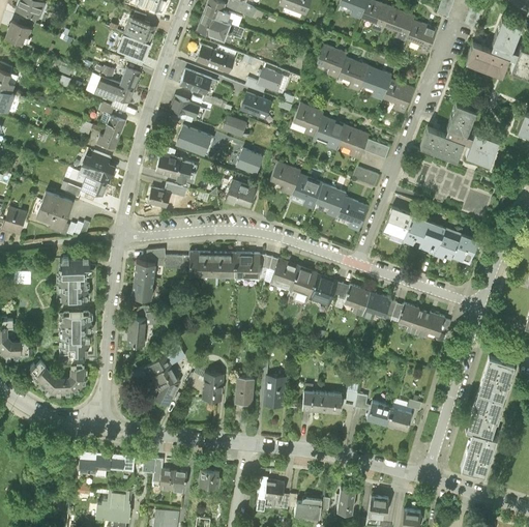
[(21,0),(17,10),(40,20),(47,3),(43,2),(38,0),(21,0)]
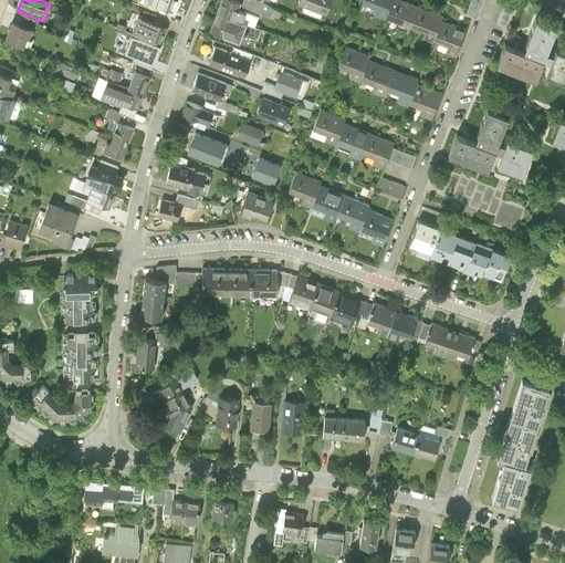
[(165,11),(176,14),(180,0),(150,0),(148,4),(152,6),(155,7),(160,9),(163,10),(165,11)]
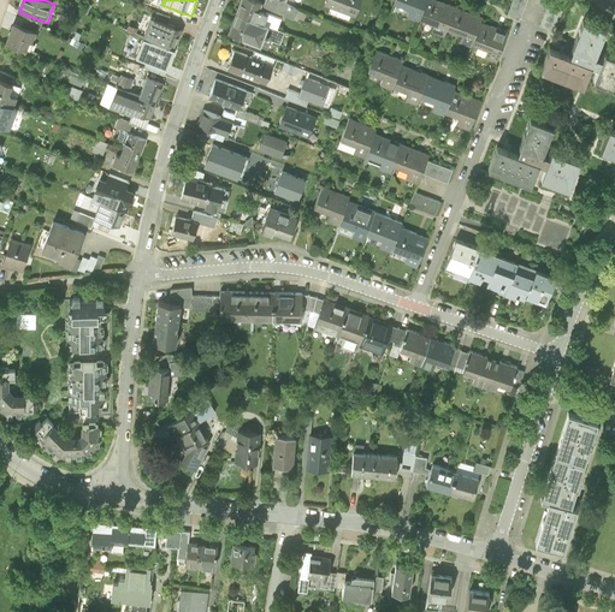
[(244,0),(242,0),(237,15),(267,25),(271,17),(260,12),(262,6),(253,3),(244,0)]
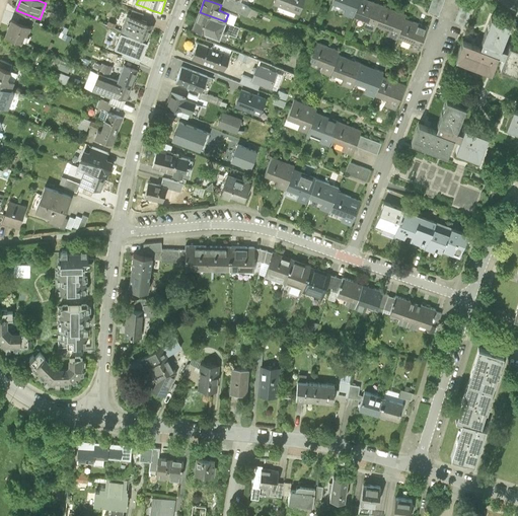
[(241,4),(230,0),(224,0),(222,7),(232,11),(248,18),(252,9),(241,4)]
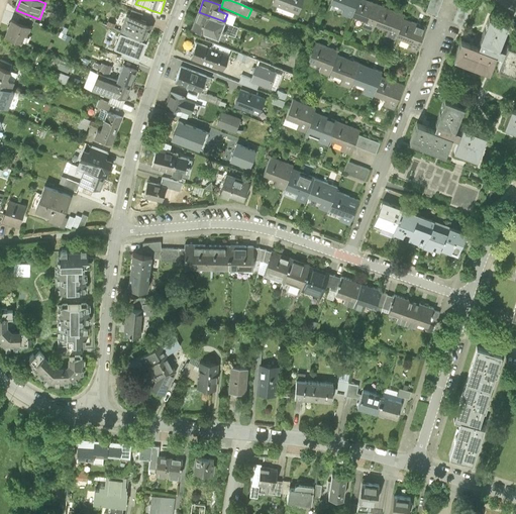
[(273,0),(272,5),(298,15),(304,0),(273,0)]
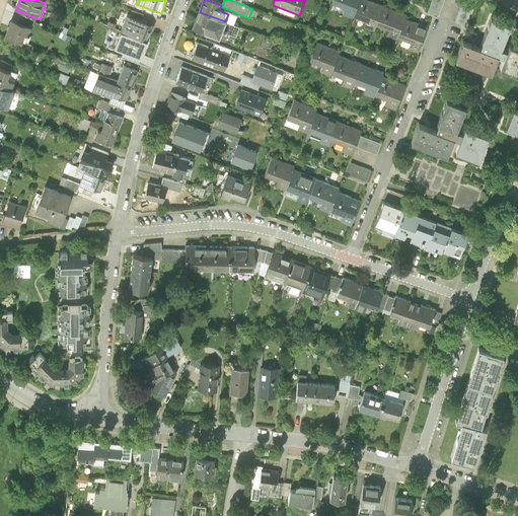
[(334,0),(331,5),(346,10),(344,17),(353,20),(354,17),(361,0),(334,0)]
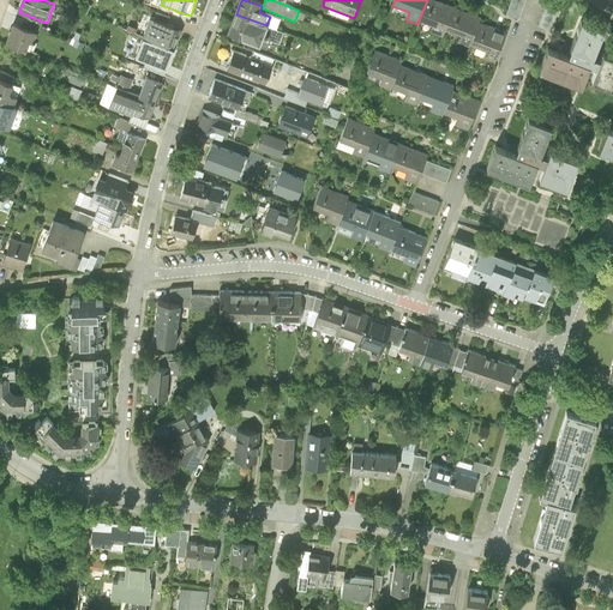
[(444,5),(430,0),(427,0),(419,20),(434,26),(431,35),(438,37),(450,7),(444,5)]
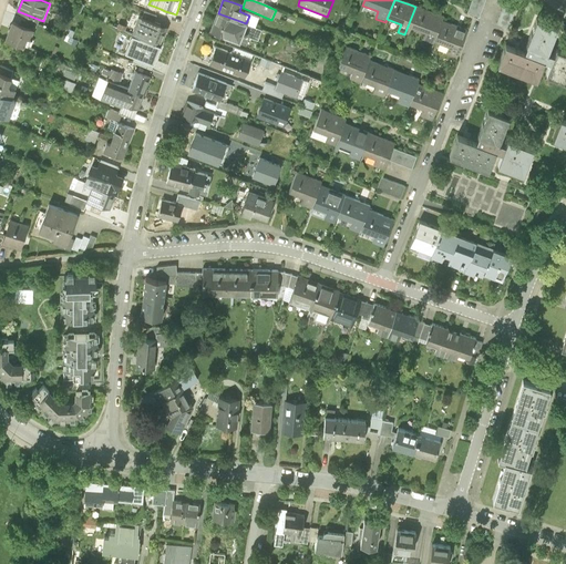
[(474,0),(470,14),(482,20),(489,0),(474,0)]
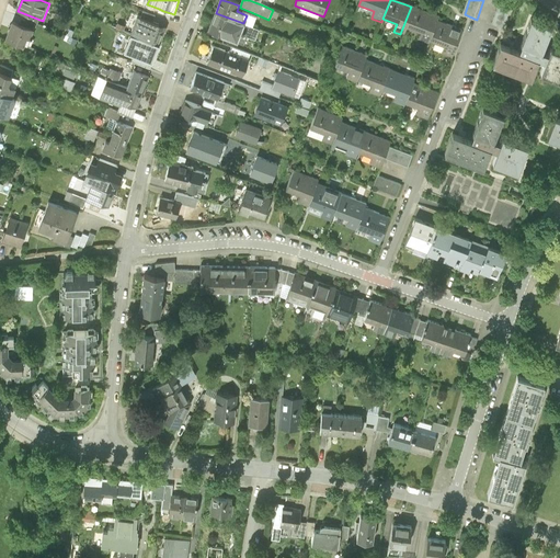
[(433,15),(411,7),(400,34),(406,36),(408,29),(421,34),(419,41),(430,45),(431,42),(438,22),(441,19),(433,15)]
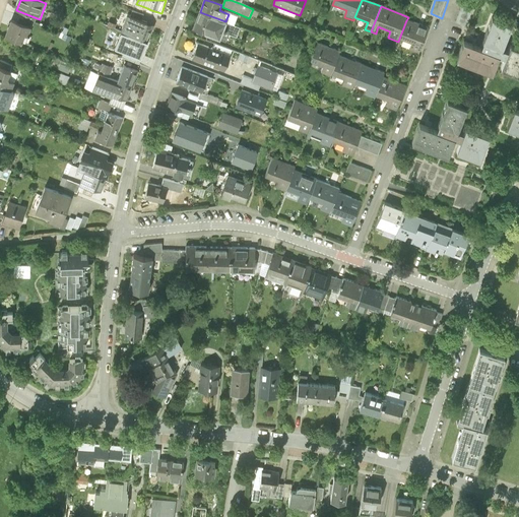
[(143,22),(145,16),(134,12),(132,18),(143,22)]
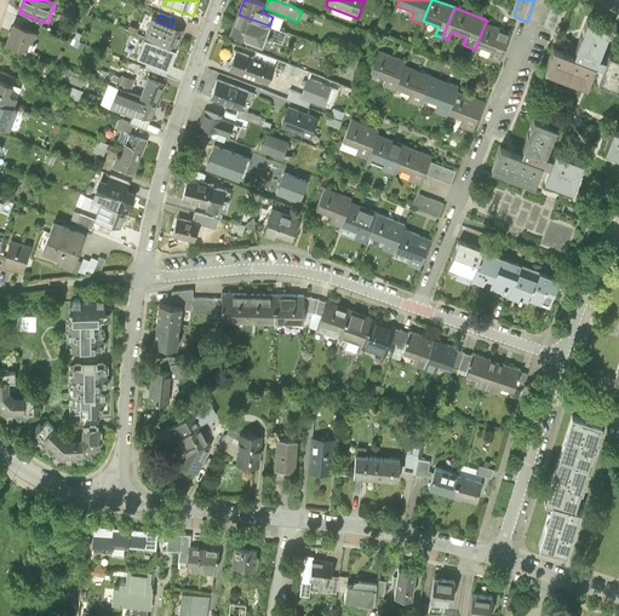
[(287,33),(269,26),(239,15),(229,38),(236,40),(245,44),(245,41),(269,50),(273,41),(282,45),(287,33)]
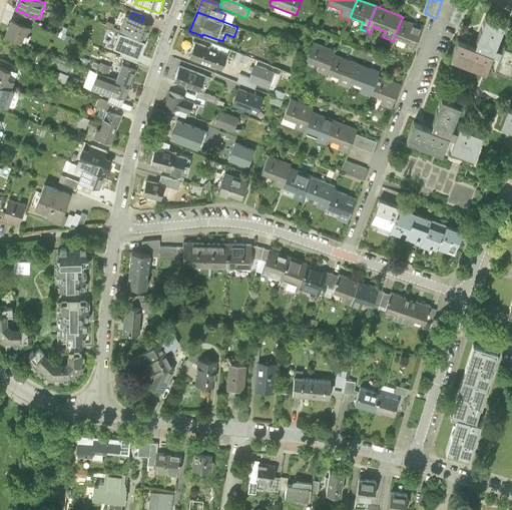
[(121,32),(123,33),(146,41),(152,26),(141,22),(130,18),(127,17),(121,32)]
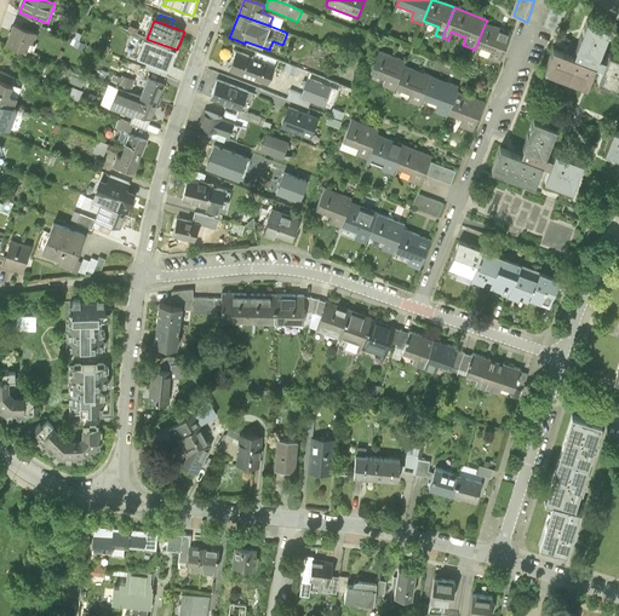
[(579,62),(552,51),(544,74),(588,90),(595,69),(602,72),(597,85),(618,93),(618,61),(607,56),(606,62),(600,61),(611,32),(586,22),(575,51),(583,55),(580,58),(579,62)]
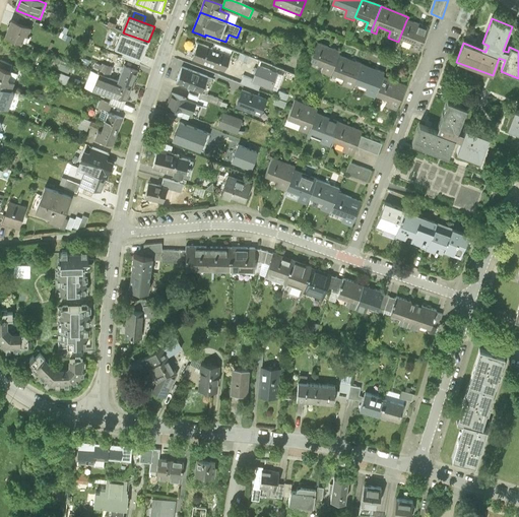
[(422,26),(406,20),(399,39),(412,45),(410,51),(419,55),(430,30),(422,26)]
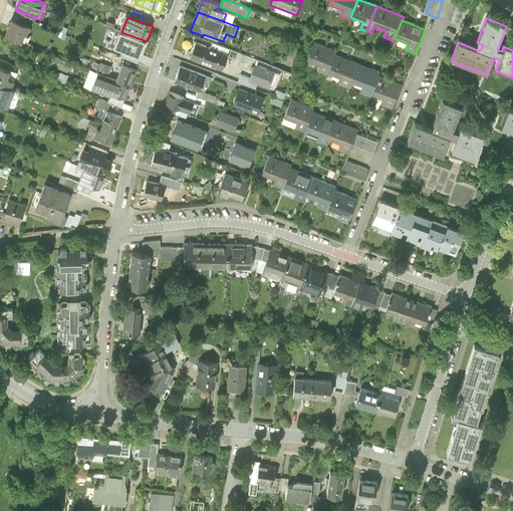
[(10,27),(6,39),(23,46),(26,38),(29,40),(33,30),(12,22),(10,27)]
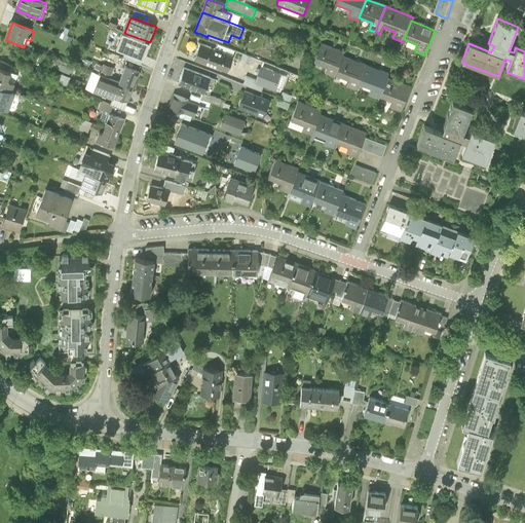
[(113,41),(117,30),(110,28),(97,23),(94,31),(99,32),(98,35),(113,41)]
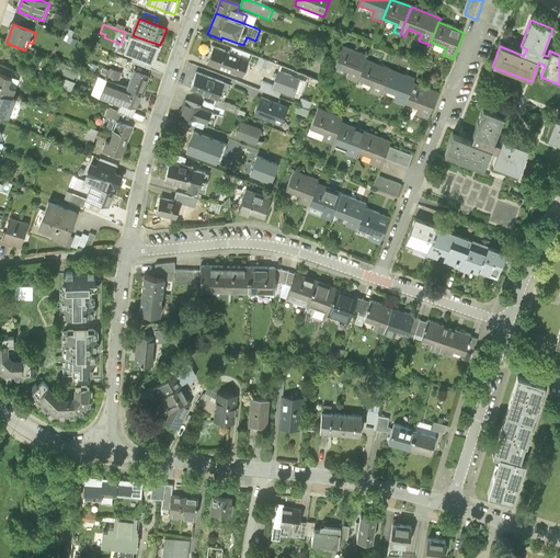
[(160,45),(135,36),(128,53),(135,55),(137,56),(139,56),(155,61),(160,45)]
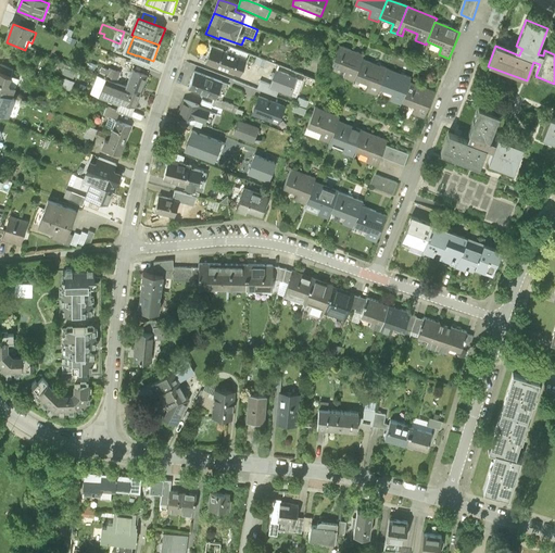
[(317,46),(315,53),(322,55),(324,50),(324,48),(317,46)]
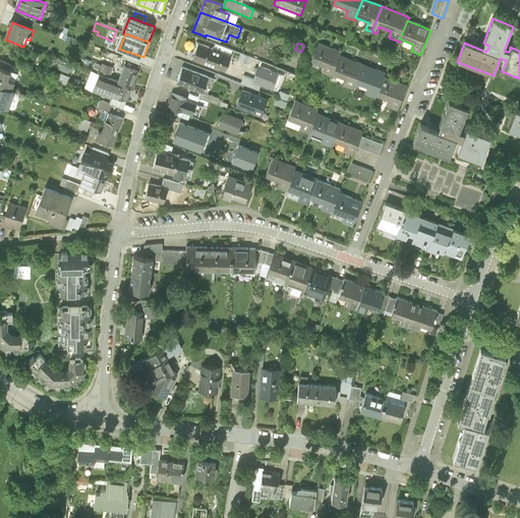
[(318,43),(310,62),(325,67),(322,74),(332,77),(333,74),(340,56),(341,52),(335,50),(318,43)]
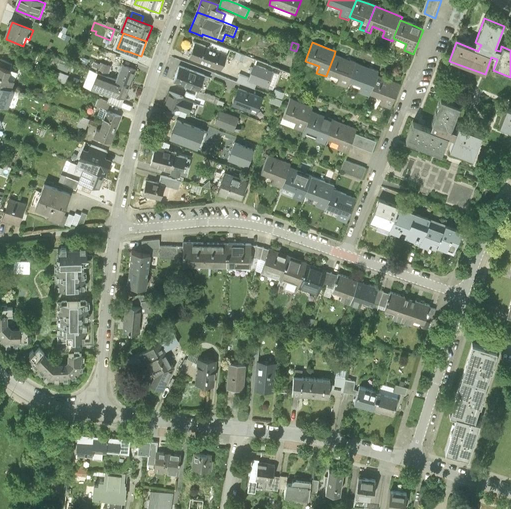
[(209,49),(196,44),(189,60),(209,67),(221,72),(227,56),(209,49)]
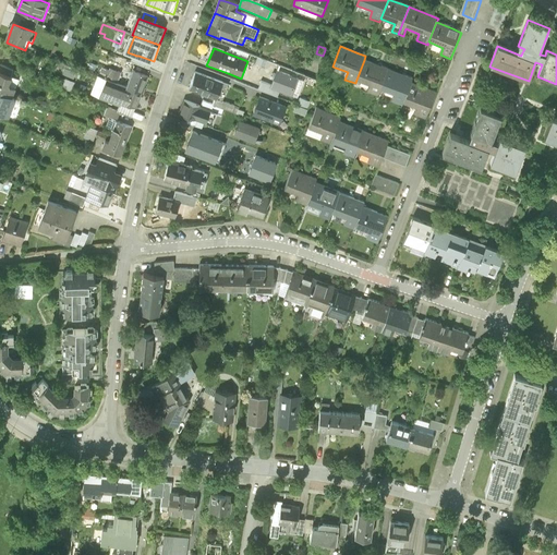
[(314,52),(311,61),(325,65),(328,57),(323,56),(316,53),(314,52)]
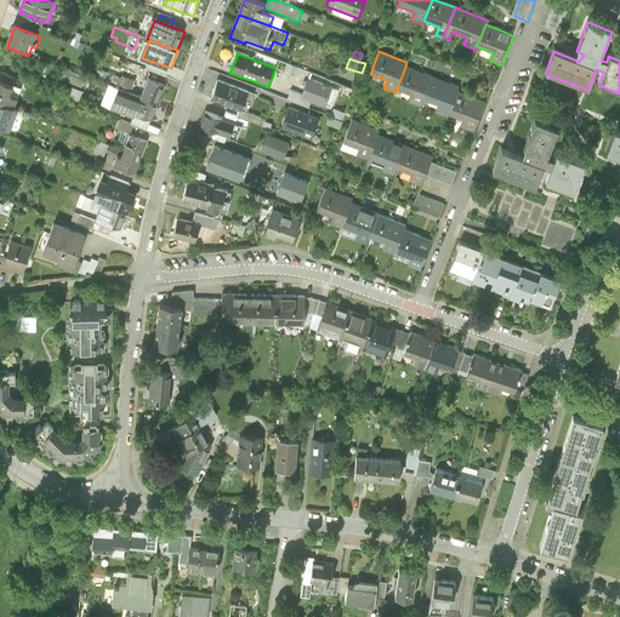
[(422,74),(405,67),(397,89),(411,95),(409,103),(416,106),(427,75),(422,74)]
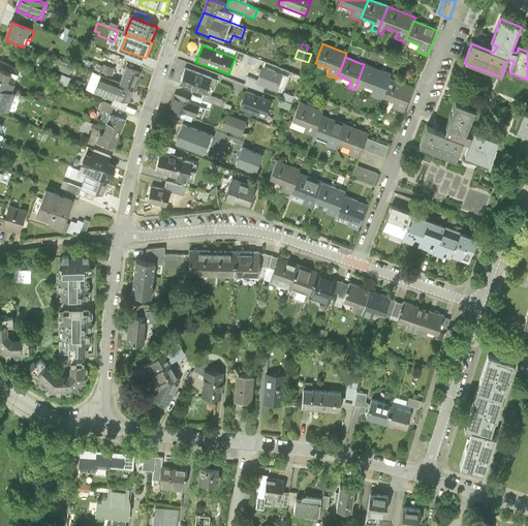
[(134,58),(132,63),(143,67),(145,62),(134,58)]
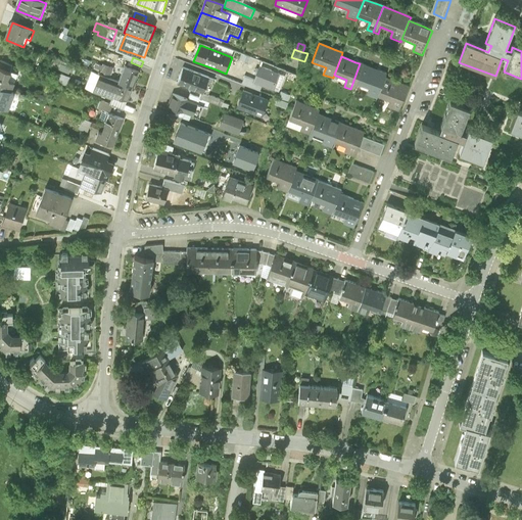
[(73,72),(75,67),(55,60),(52,68),(69,75),(72,72),(73,72)]
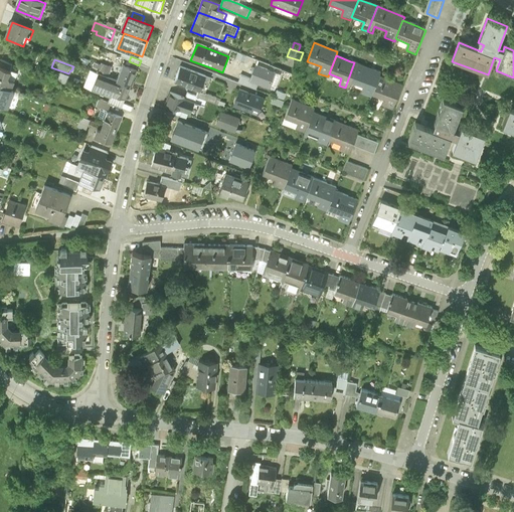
[(375,71),(354,62),(345,88),(349,90),(352,83),(364,88),(361,94),(371,98),(372,96),(380,76),(381,73),(375,71)]
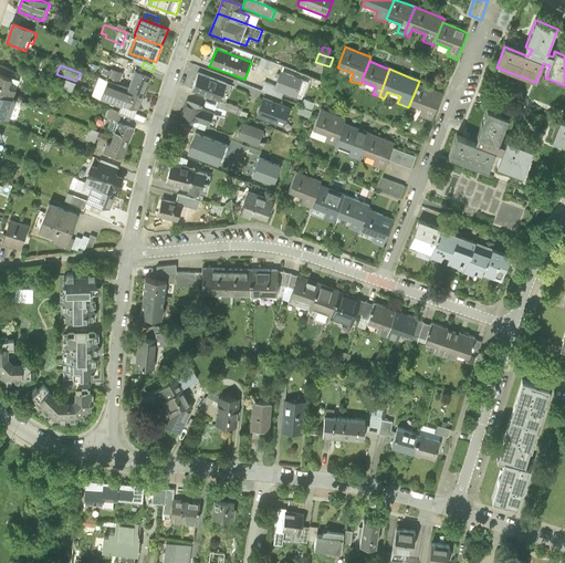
[(125,76),(114,73),(110,84),(119,89),(125,76)]
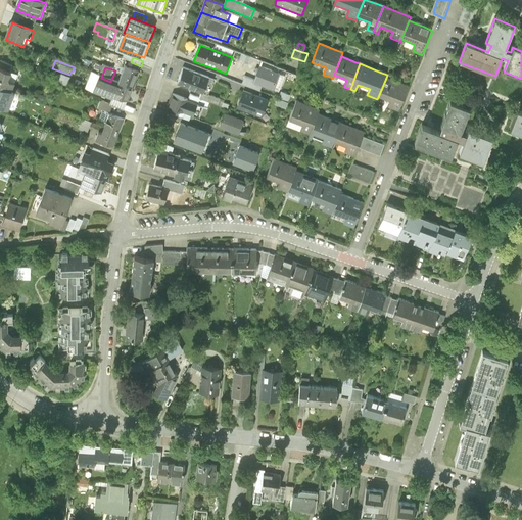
[(120,85),(134,91),(136,85),(140,73),(127,67),(120,85)]
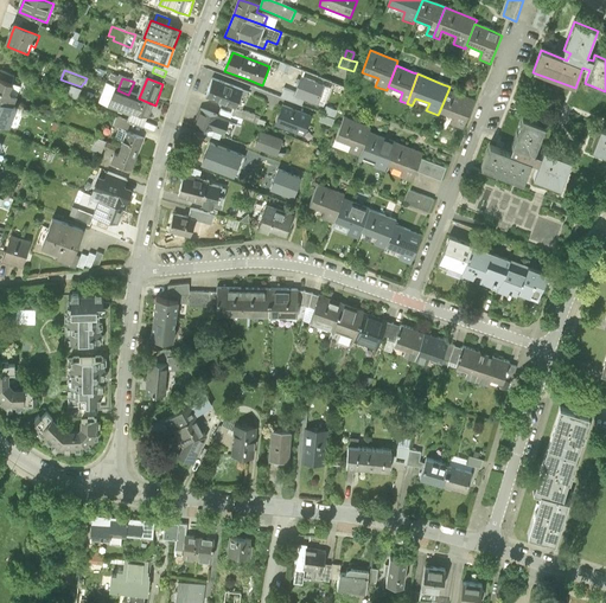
[(299,78),(292,97),(304,101),(318,107),(325,88),(299,78)]
